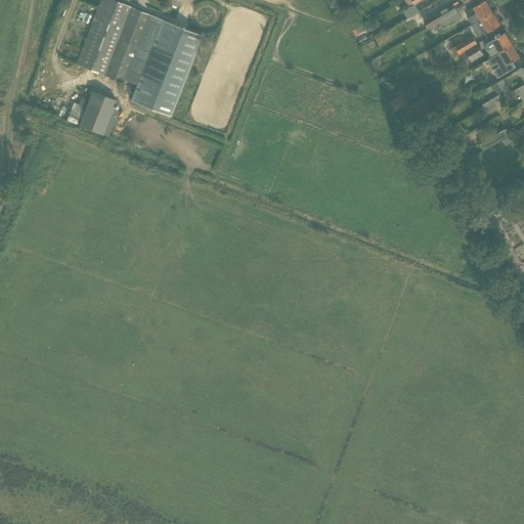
[(130,99),(171,115),(203,35),(112,0),(100,0),(76,64),(122,82),(123,79),(136,84),(130,99)]
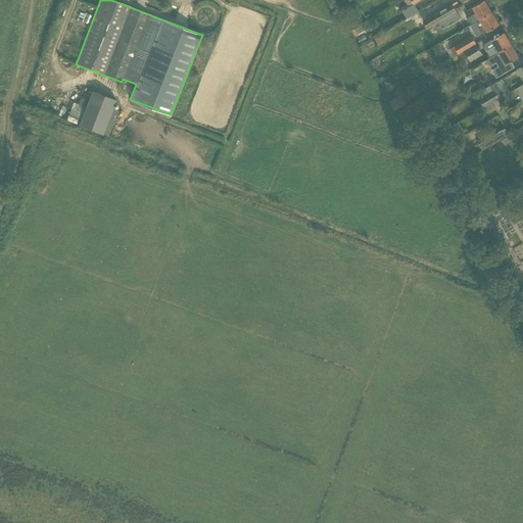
[(476,12),(467,17),(471,25),(491,12),(484,0),(483,0),(479,3),(478,3),(478,4),(472,7),(476,12)]
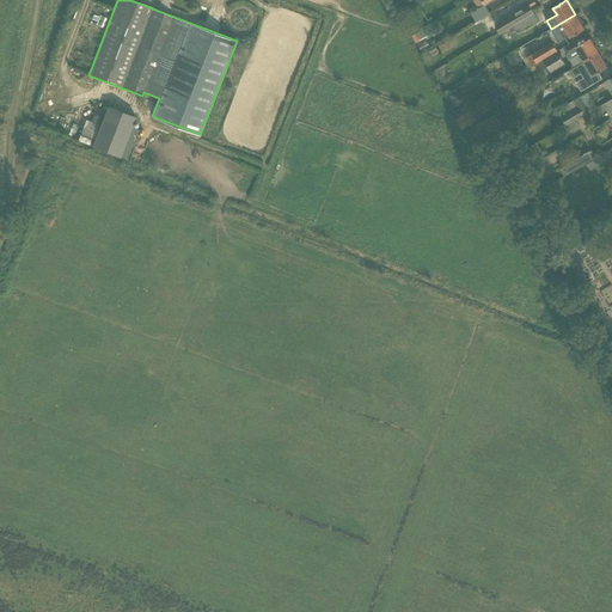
[(508,17),(495,25),(500,34),(507,29),(514,25),(534,13),(528,5),(508,17)]
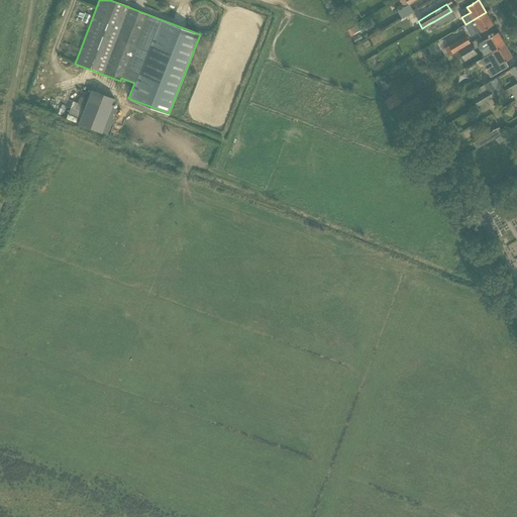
[(451,11),(434,21),(428,24),(432,31),(455,18),(451,11)]
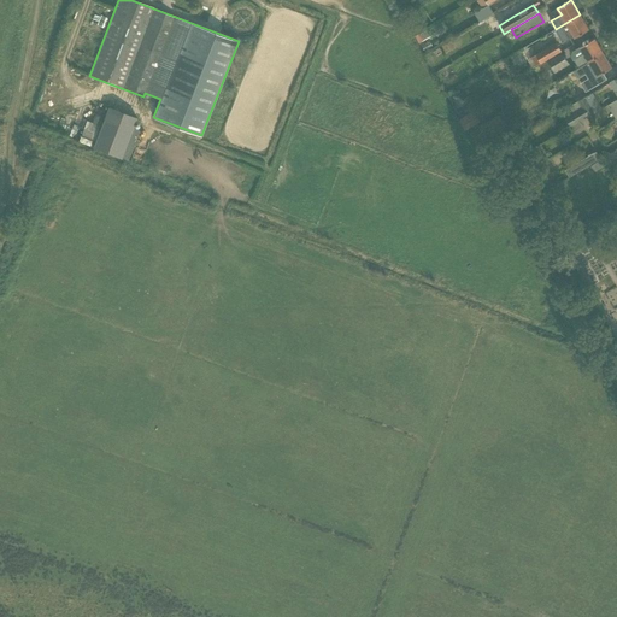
[(556,29),(554,29),(563,42),(574,36),(575,37),(581,34),(583,33),(589,29),(580,15),(556,29)]
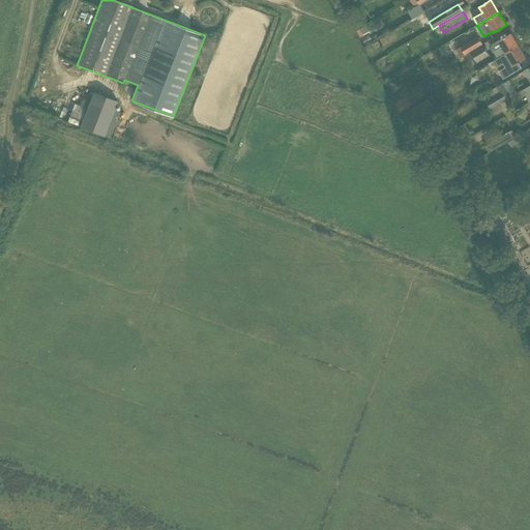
[(502,46),(494,51),(497,57),(498,58),(503,55),(518,46),(510,33),(505,36),(505,35),(504,36),(504,37),(498,40),(502,46)]
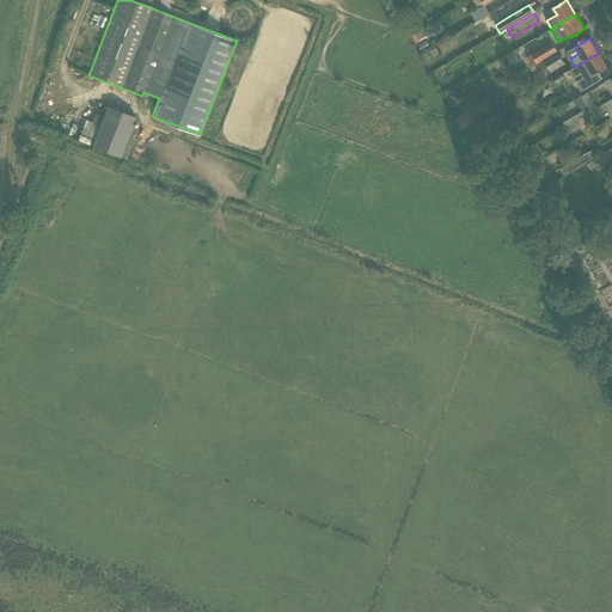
[(447,41),(439,46),(442,51),(451,47),(447,41)]
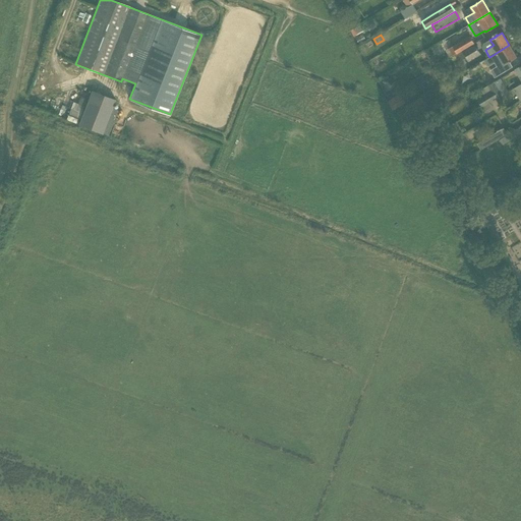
[(453,47),(457,53),(474,43),(470,36),(453,46),(453,47)]
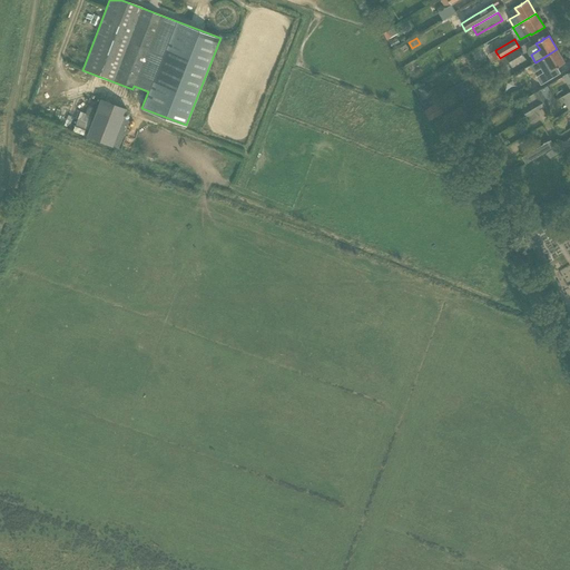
[(500,58),(497,59),(502,68),(511,62),(516,60),(519,65),(526,60),(519,47),(500,58)]
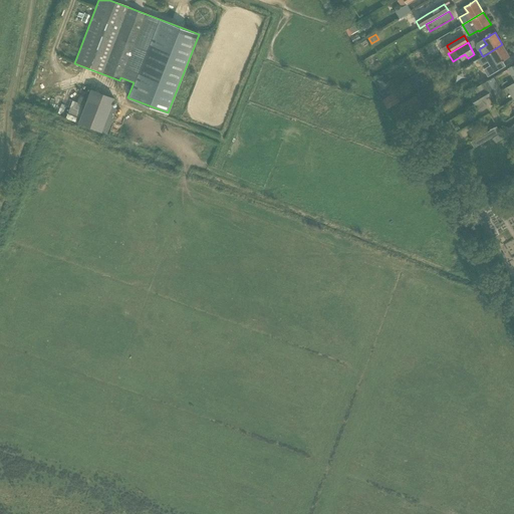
[(483,56),(478,58),(482,65),(488,61),(490,65),(484,68),(488,76),(506,65),(503,60),(510,56),(502,44),(488,53),(483,56)]
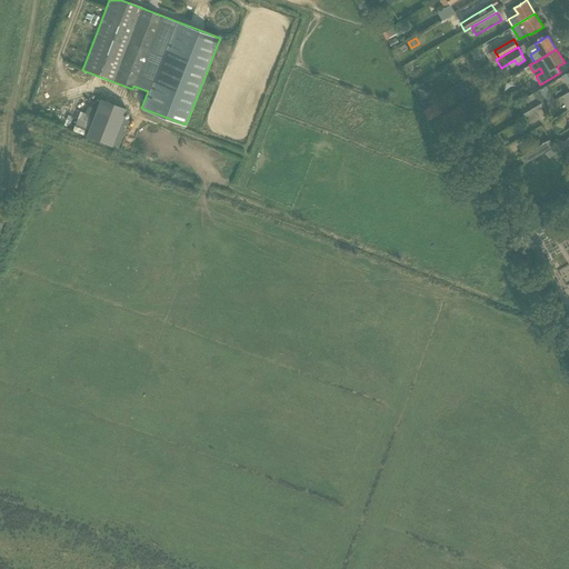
[(529,103),(521,108),(522,110),(527,116),(527,117),(535,112),(541,108),(549,103),(541,88),(539,89),(533,92),(533,93),(530,95),(526,98),(529,103)]
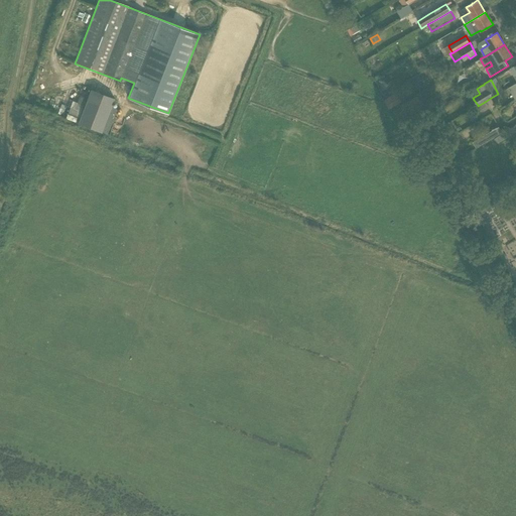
[(463,94),(469,91),(466,86),(460,89),(463,94)]
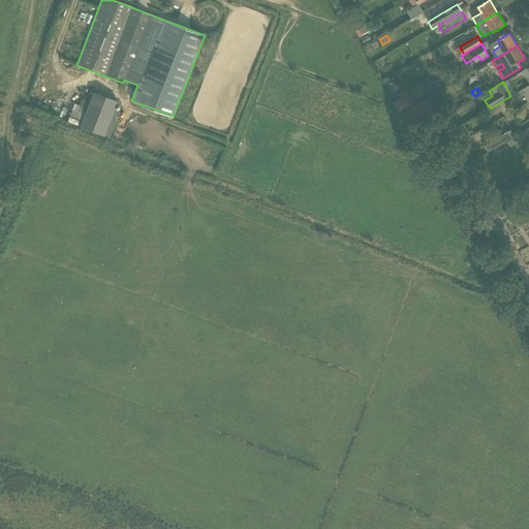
[(80,126),(104,135),(118,101),(93,92),(80,126)]
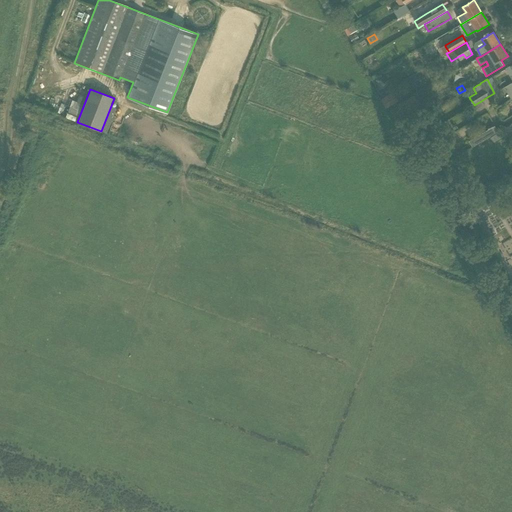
[(385,97),(390,106),(399,101),(394,92),(385,97)]
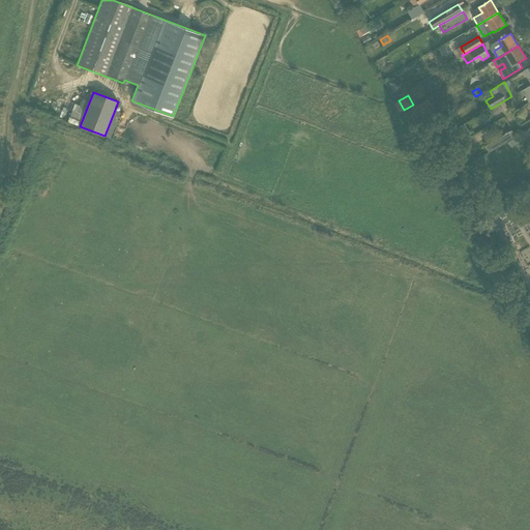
[(504,100),(506,105),(513,100),(511,96),(504,100)]
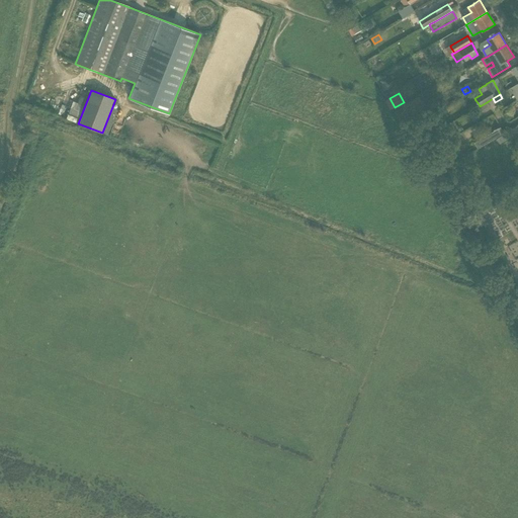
[(411,101),(416,109),(424,105),(419,96),(411,101)]
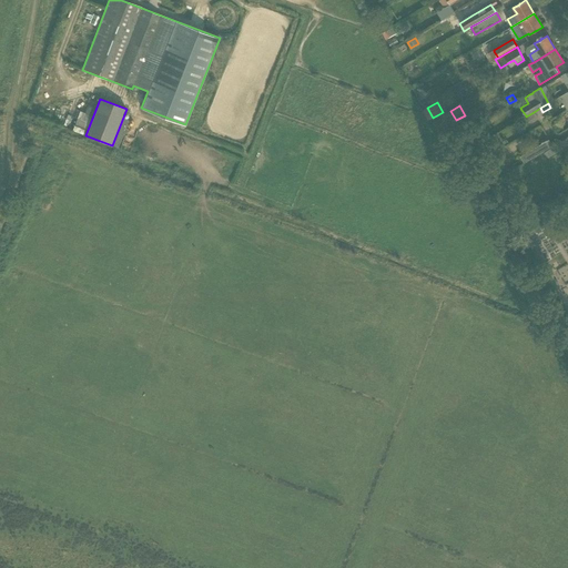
[(83,133),(88,120),(84,120),(85,115),(78,113),(73,130),(83,133)]
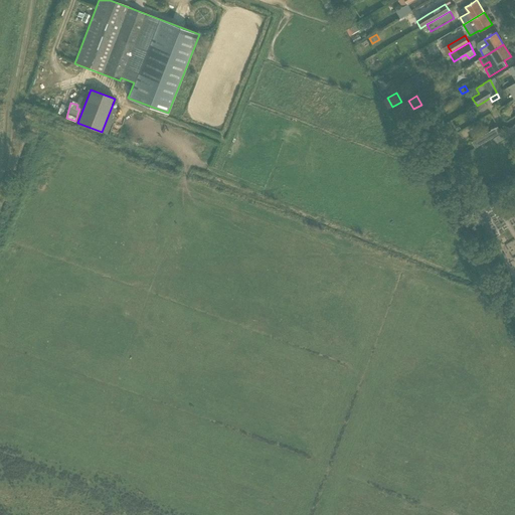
[(476,148),(494,138),(490,131),(472,142),(476,148)]
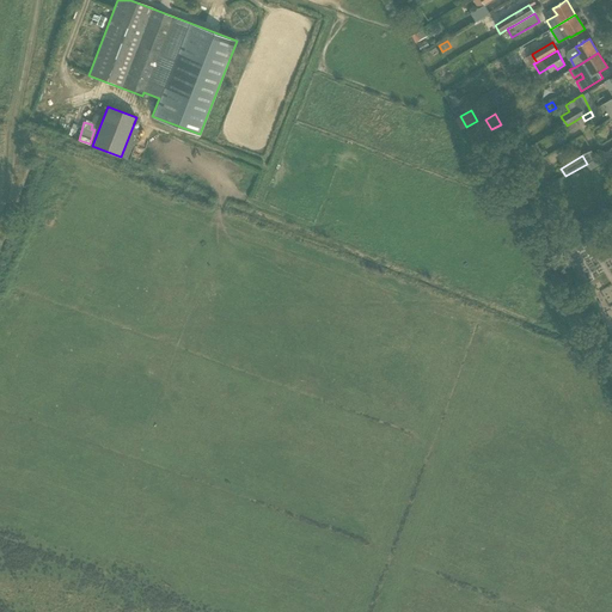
[(165,176),(175,179),(178,170),(169,166),(165,176)]
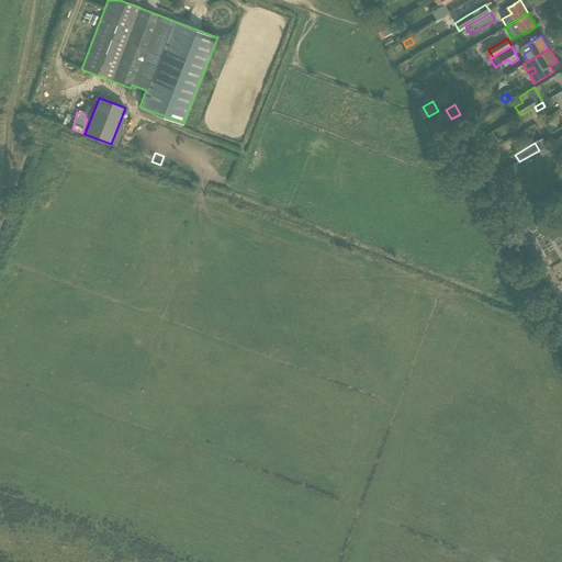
[(485,156),(476,160),(479,165),(487,160),(485,156)]
